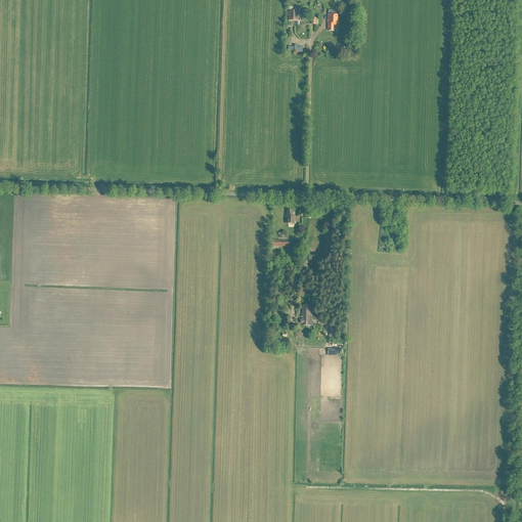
[(296,19),(296,8),(287,8),(287,19),(296,19)]
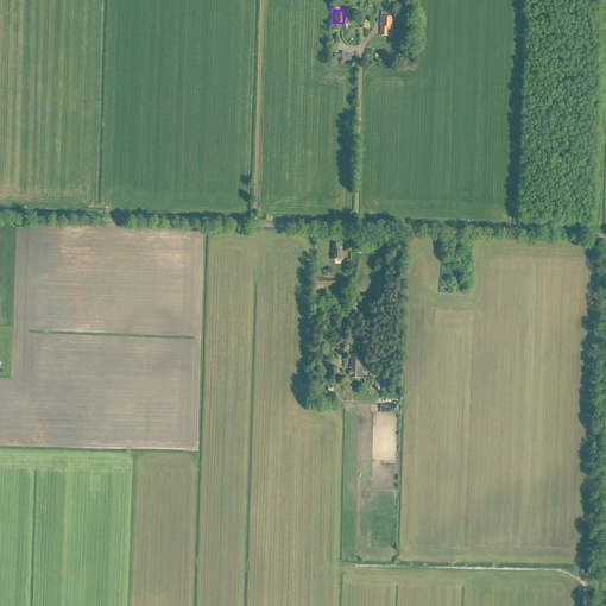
[(378,10),(378,16),(378,32),(379,32),(379,35),(384,35),(384,27),(390,27),(391,11),(378,10)]
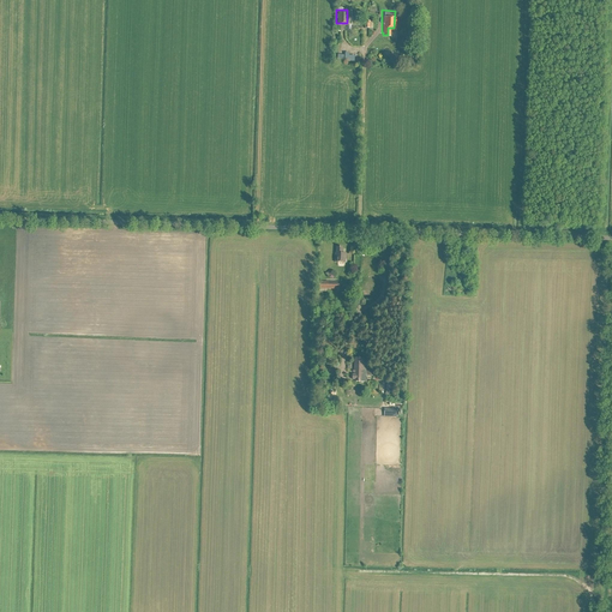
[(333,251),(333,261),(343,261),(343,252),(340,251),(340,245),(335,245),(334,251),(333,251)]
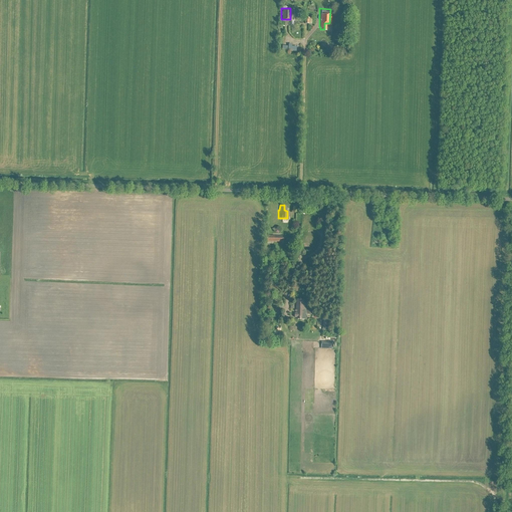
[(270,240),(281,241),(281,234),(270,234),(270,233),(263,233),(263,242),(270,242),(270,240)]
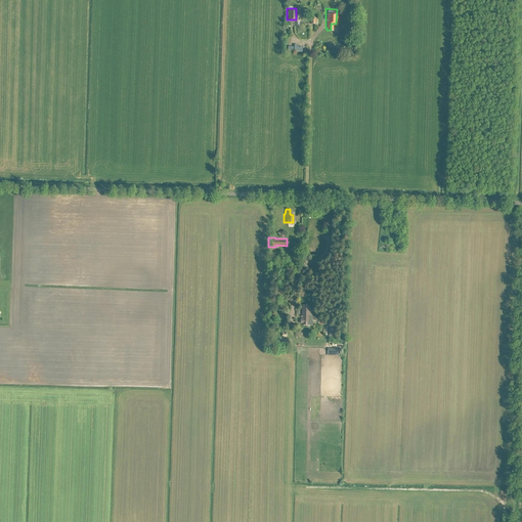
[(310,324),(310,319),(315,319),(315,315),(310,315),(310,304),(300,304),(300,317),(299,317),(299,322),(301,322),(301,323),(310,324)]
